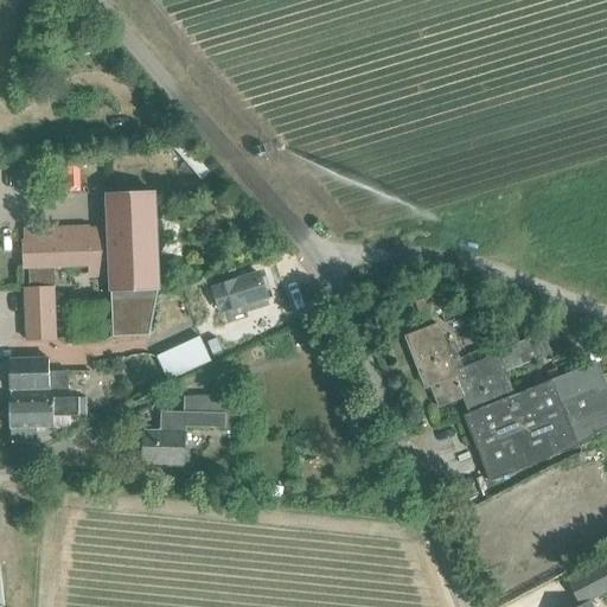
[(78,163),(66,163),(68,192),(80,191),(78,163)]
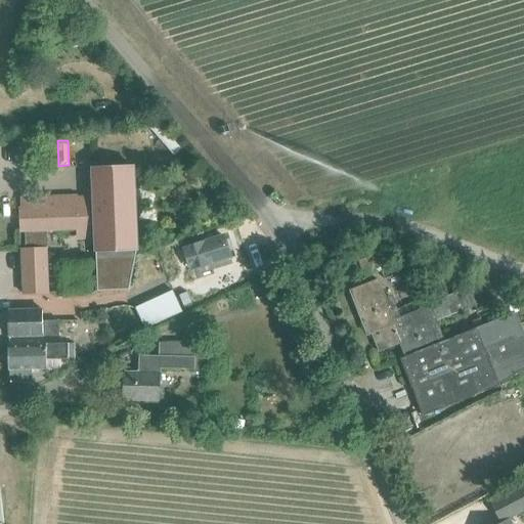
[(133,167),(92,169),(93,199),(94,229),(97,292),(129,291),(136,252),(133,167)]
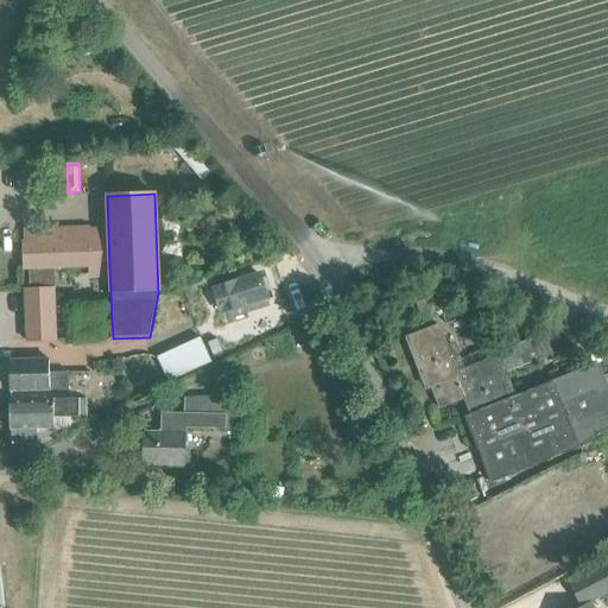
[(25,241),(23,241),(24,270),(29,270),(30,289),(25,289),(26,317),(26,341),(56,341),(55,268),(88,267),(109,266),(108,230),(25,232),(25,241)]
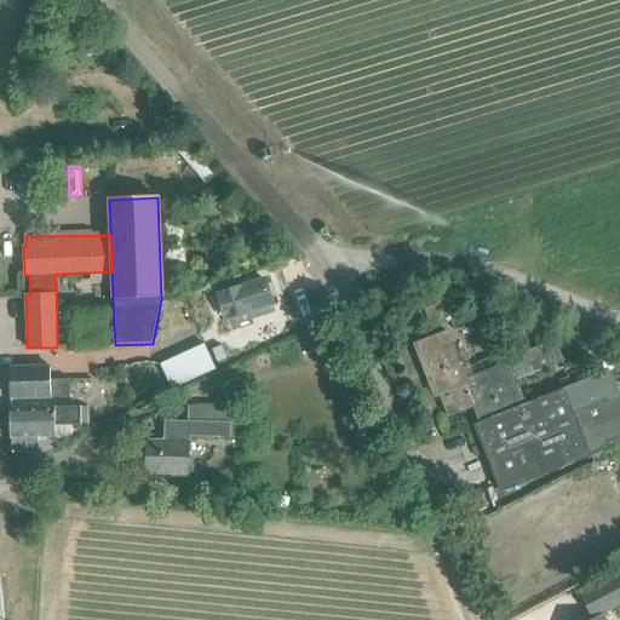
[(273,308),(264,281),(218,294),(227,322),(273,308)]
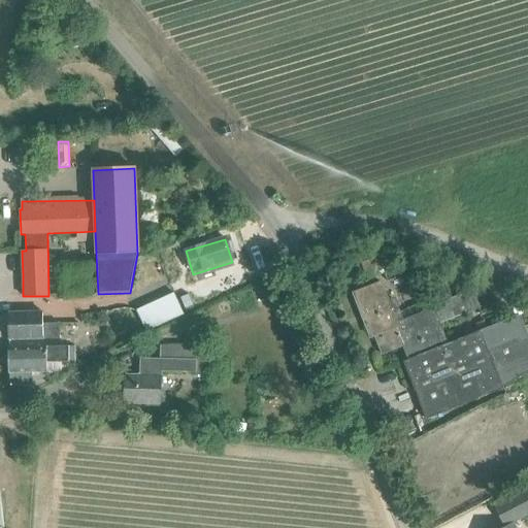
[(383,283),(354,293),(370,337),(375,335),(382,353),(403,345),(405,351),(408,357),(447,338),(440,324),(480,308),(472,291),(431,306),(432,308),(404,320),(395,298),(389,300),(383,283)]
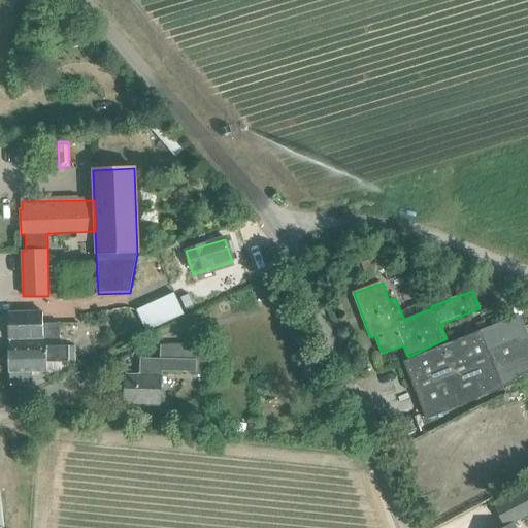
[(177,299),(174,294),(136,311),(145,332),(184,315),(183,312),(177,299)]
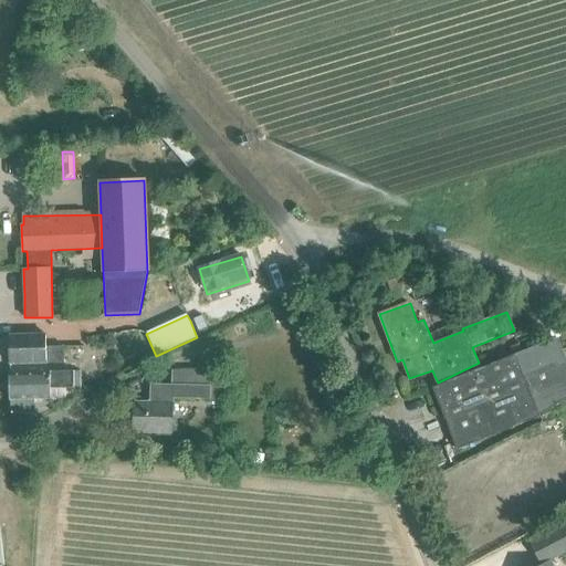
[(201,315),(190,321),(196,335),(208,329),(201,315)]
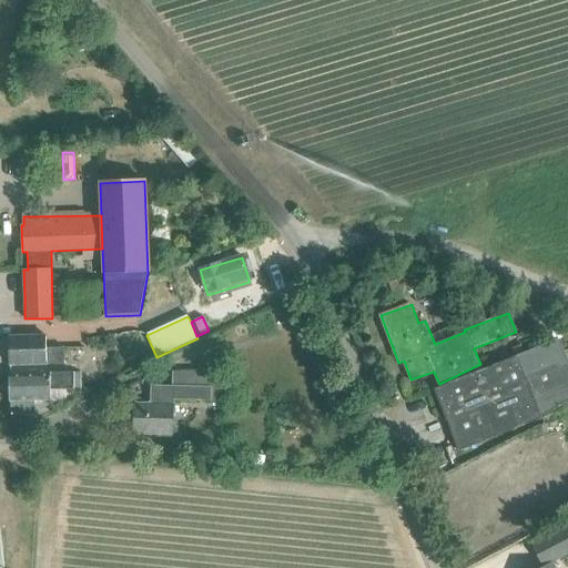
[(10,365),(47,364),(64,364),(63,348),(46,348),(46,336),(10,337),(10,365)]
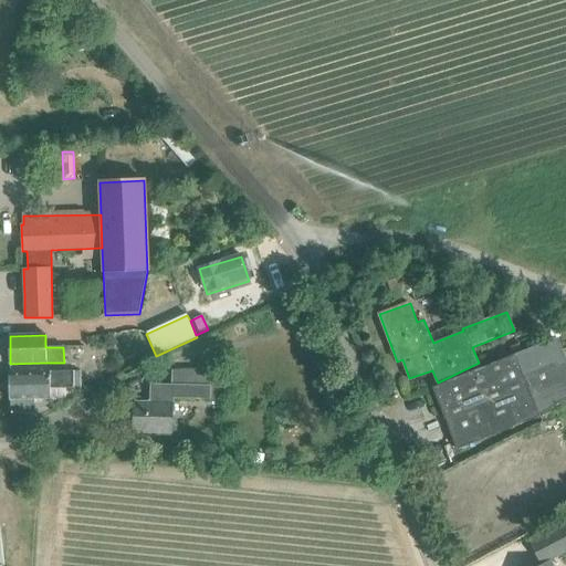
[(439,385),(432,387),(457,449),(540,417),(565,406),(565,338),(565,335),(515,355),(481,368),(480,366),(479,363),(438,383),(439,385)]
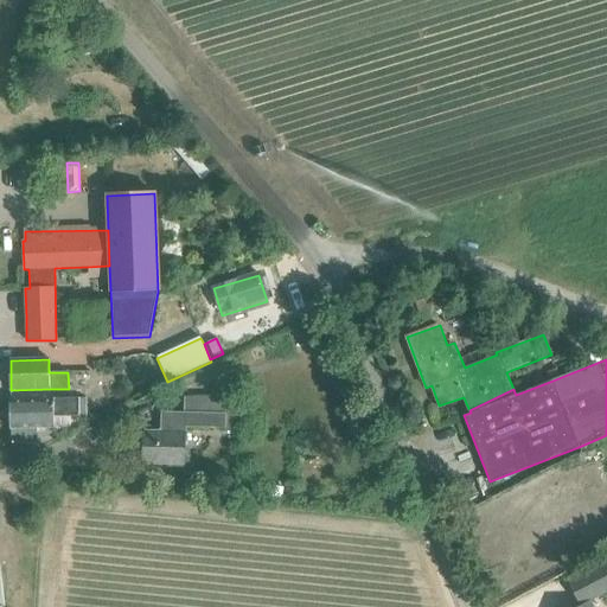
[(184,465),(185,427),(225,428),(225,414),(224,414),(224,396),(183,397),(183,413),(159,413),(159,432),(144,432),(144,464),(184,465)]
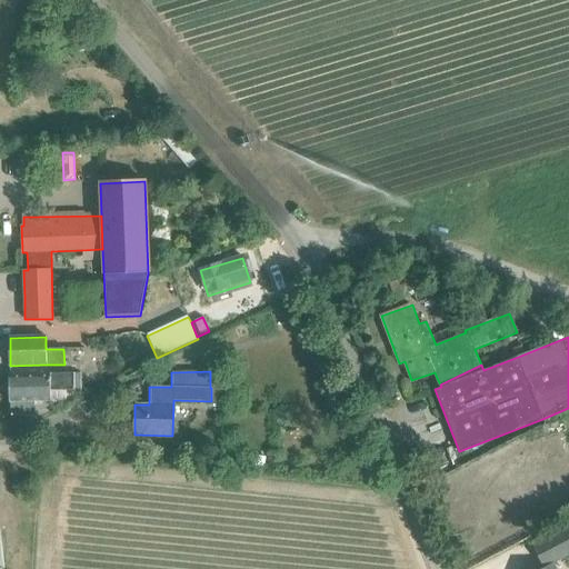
[(73,373),(51,375),(10,376),(10,402),(11,416),(35,416),(37,415),(37,402),(52,401),(51,390),(81,389),(81,372),(73,373)]
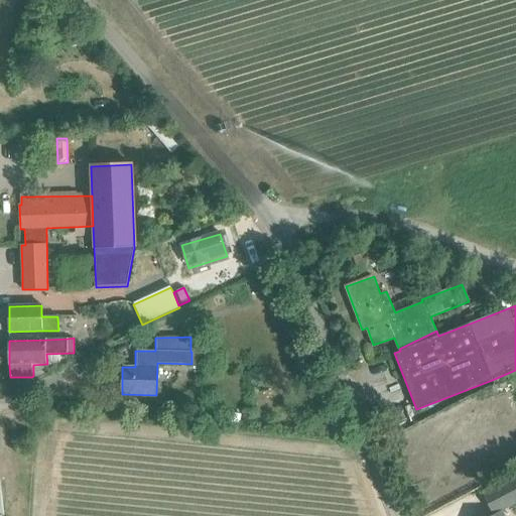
[(515,478),(484,495),(493,513),(515,500),(515,478)]
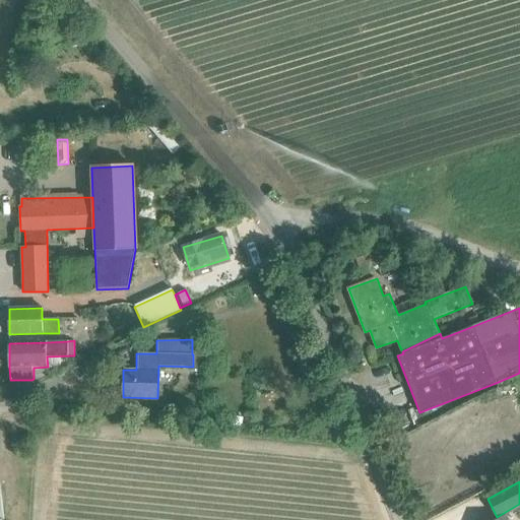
All buildings are outlined.
